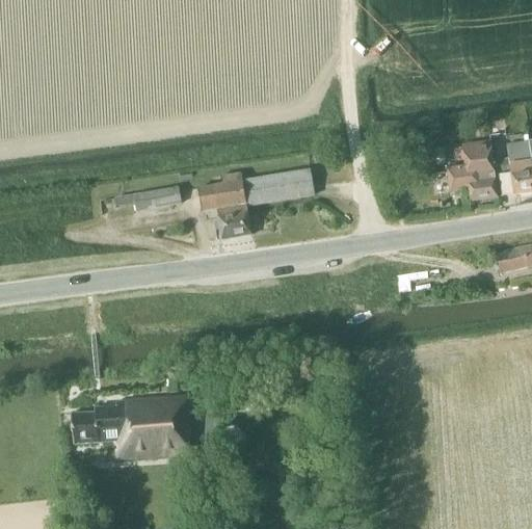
[(501,195),(531,189),(531,169),(528,139),(506,142),(508,157),(495,159),(497,173),(498,173),(501,195)]
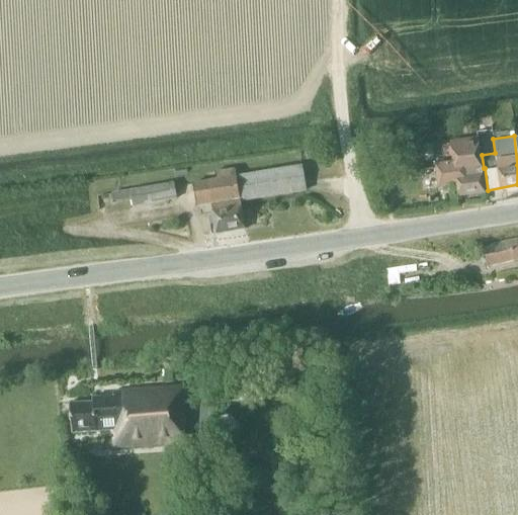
[(457,194),(483,190),(479,165),(480,165),(476,140),(450,143),(452,161),(435,164),(437,186),(455,183),(457,194)]
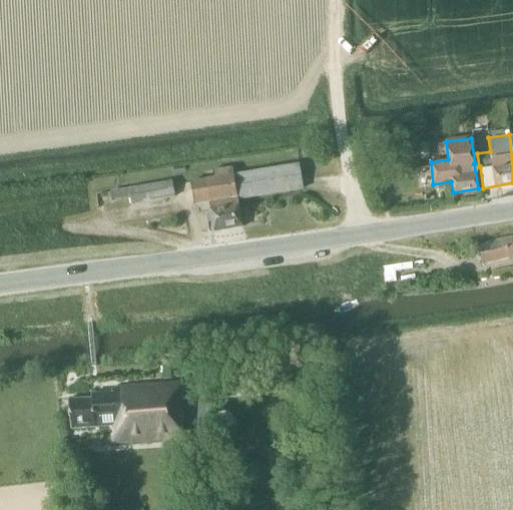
[(236,195),(300,186),(297,163),(233,172),(232,165),(212,168),(213,176),(189,179),(192,202),(207,200),(211,229),(241,225),(236,195)]
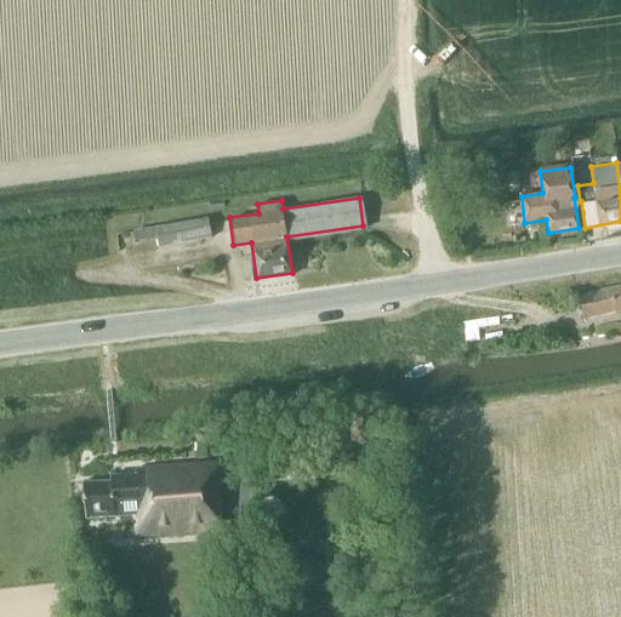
[(159,245),(209,235),(205,217),(155,227),(159,245)]
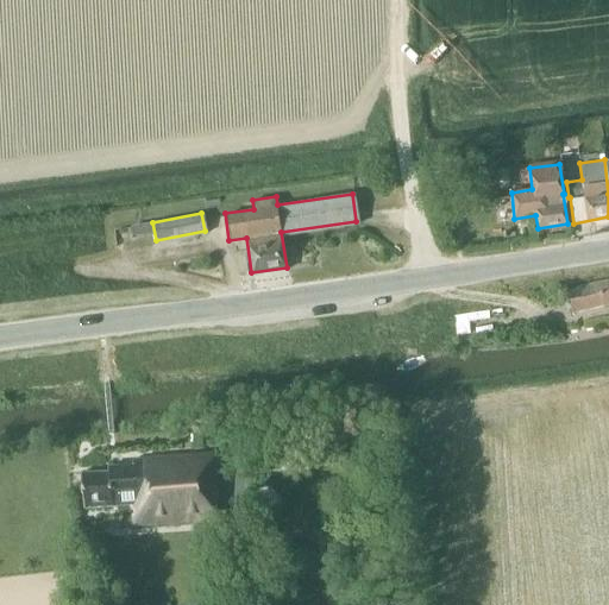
[(608,277),(598,279),(569,287),(572,313),(604,306),(608,304),(608,277)]
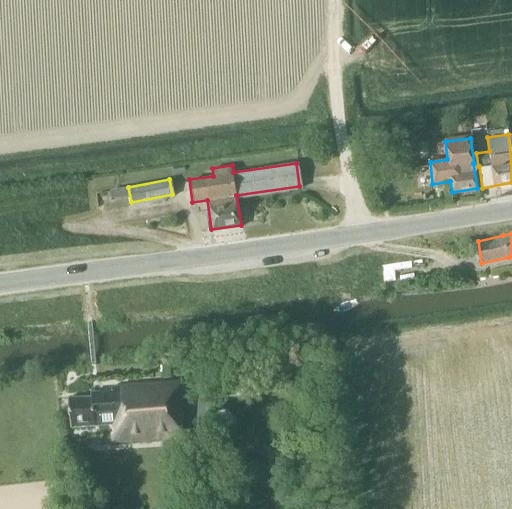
[(412,267),(411,259),(382,263),(384,280),(395,279),(394,269),(412,267)]
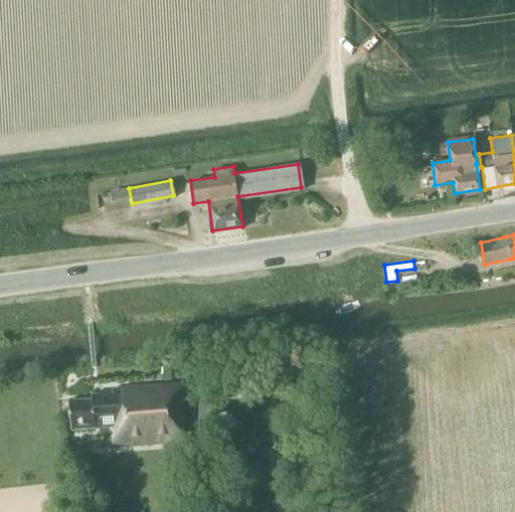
[(112,443),(184,439),(180,382),(112,387),(112,393),(92,393),(92,398),(68,399),(70,428),(99,425),(100,443),(112,442),(112,443)]
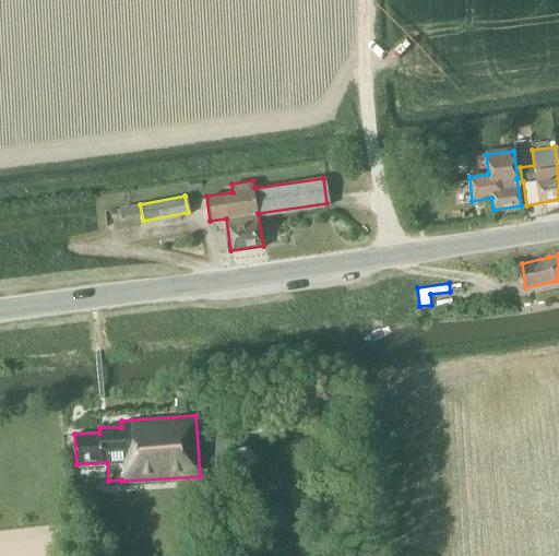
All buildings are outlined.
